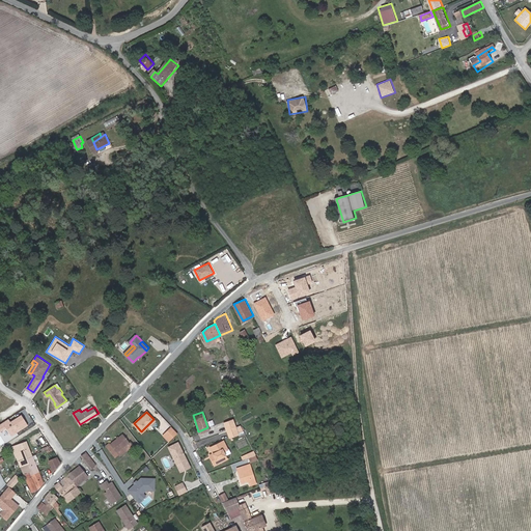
[(232,420),(223,422),(226,429),(234,426),(232,420)]
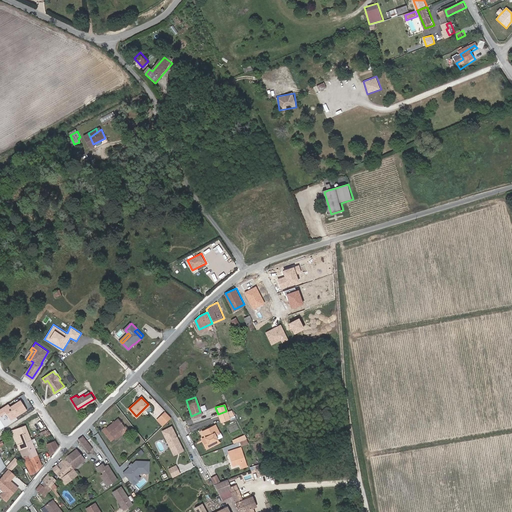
[(229,418),(226,411),(218,414),(220,421),(229,418)]
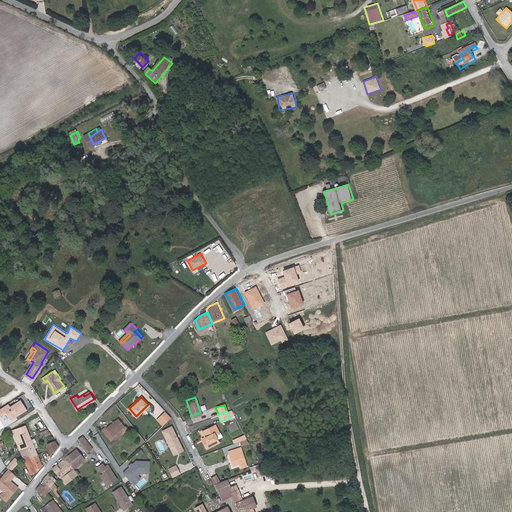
[(165,412),(159,418),(164,424),(171,418),(165,412)]
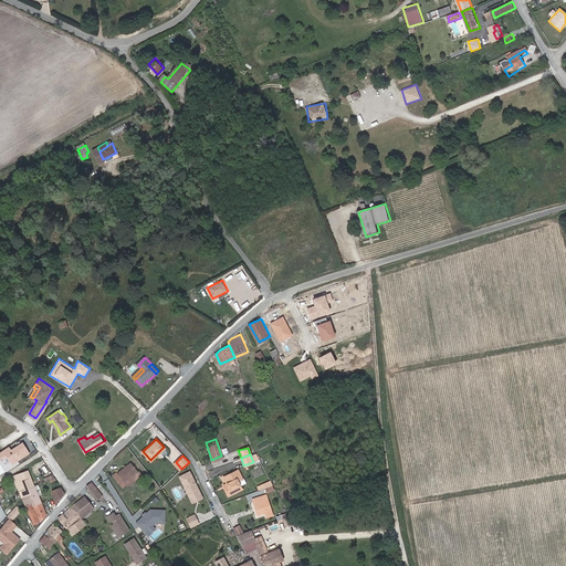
[(122,485),(126,483),(123,480),(136,470),(129,461),(116,472),(116,471),(113,473),(122,485)]
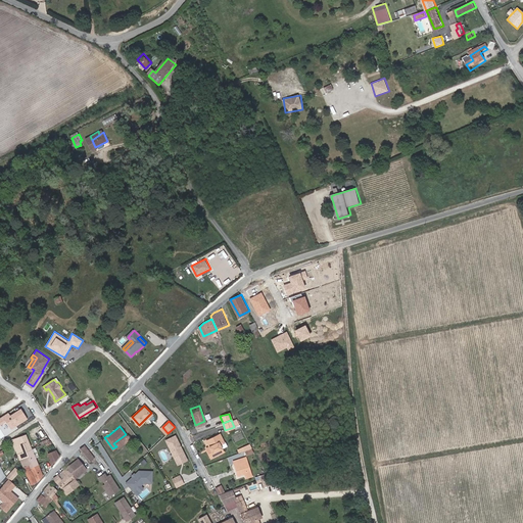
[(205,445),(212,454),(217,447),(219,446),(218,442),(222,440),(218,432),(204,438),(207,444),(205,445)]
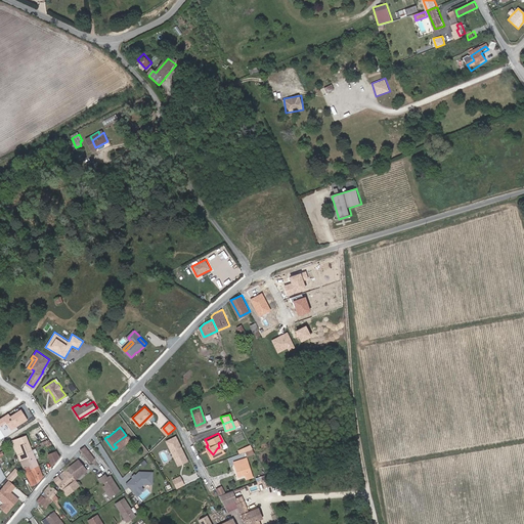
[(11,439),(23,466),(24,466),(31,481),(35,479),(36,480),(41,475),(34,456),(37,455),(33,446),(30,447),(25,434),(17,437),(17,436),(11,439)]
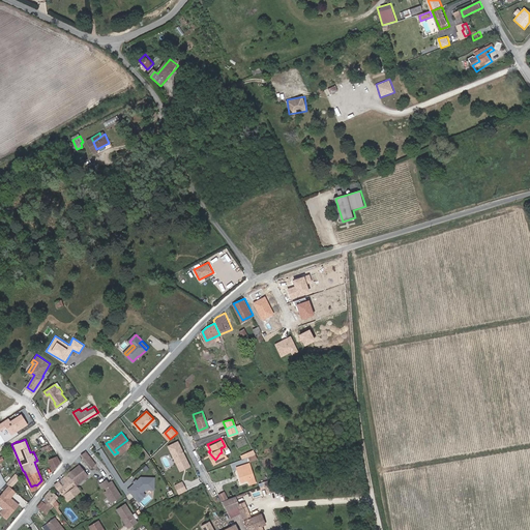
[(130,444),(127,440),(115,449),(118,452),(118,453),(130,444)]
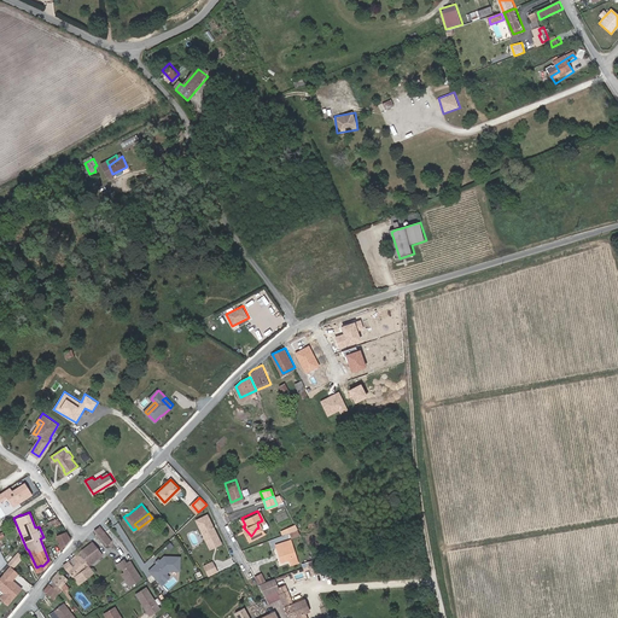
[(207,516),(196,520),(202,532),(203,531),(209,544),(219,541),(217,540),(207,516)]
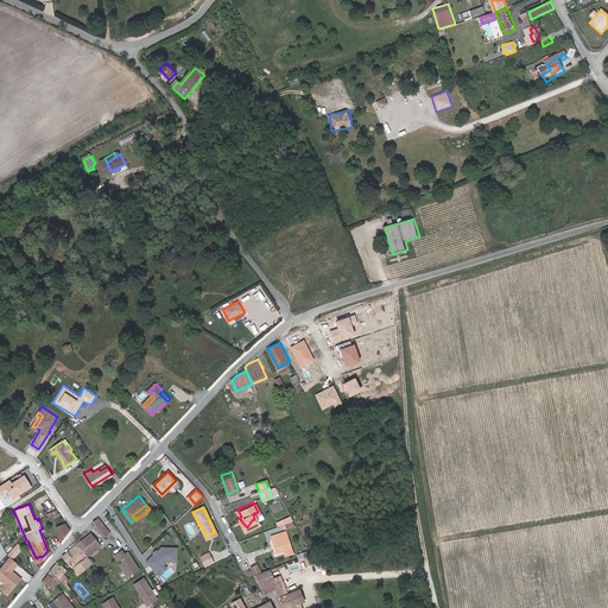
[(247,527),(239,518),(236,519),(242,530),(246,529),(247,527)]
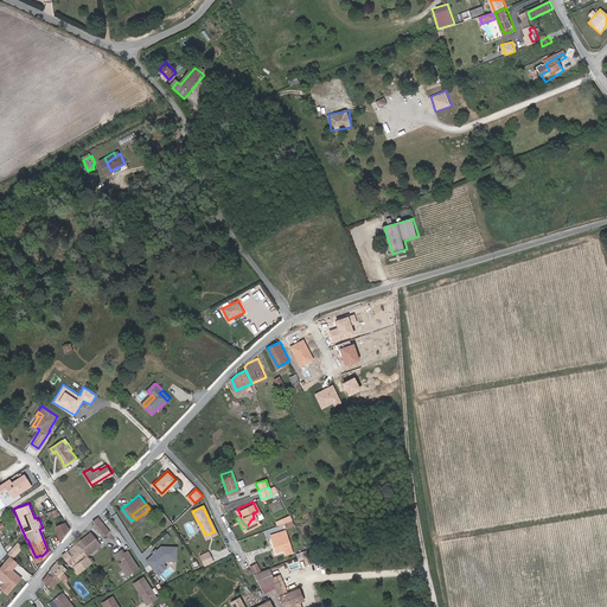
[(251,519),(247,526),(246,528),(256,522),(254,518),(251,519)]
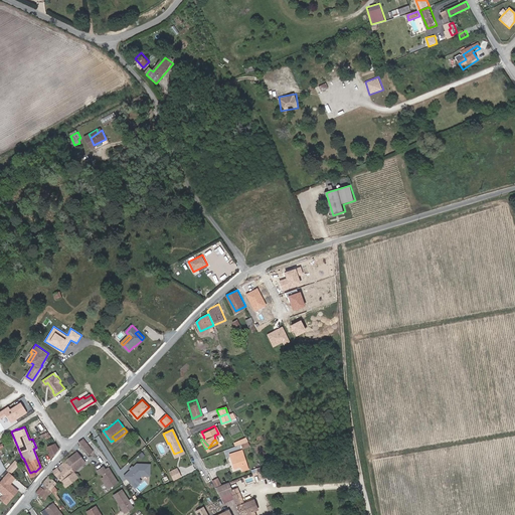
[(90,450),(84,442),(79,446),(86,454),(90,450)]
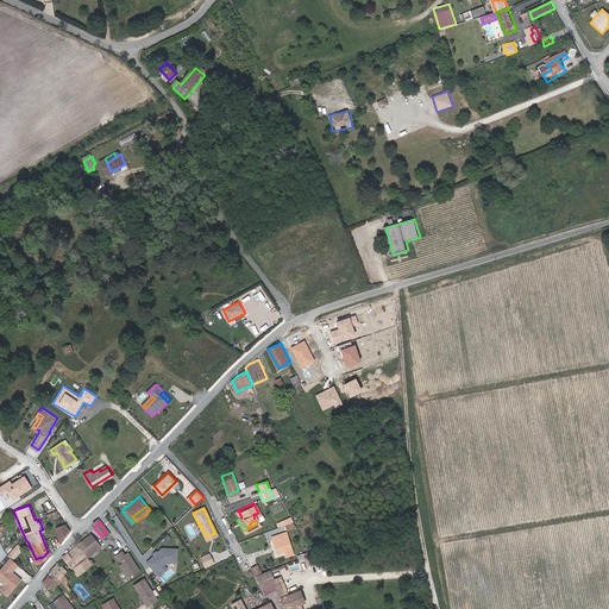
[(62,523),(55,526),(61,535),(67,532),(62,523)]
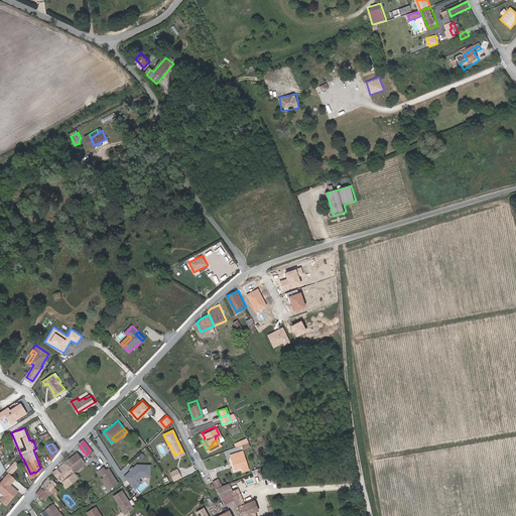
[(169,443),(168,444),(174,459),(183,455),(182,452),(174,455),(169,443)]
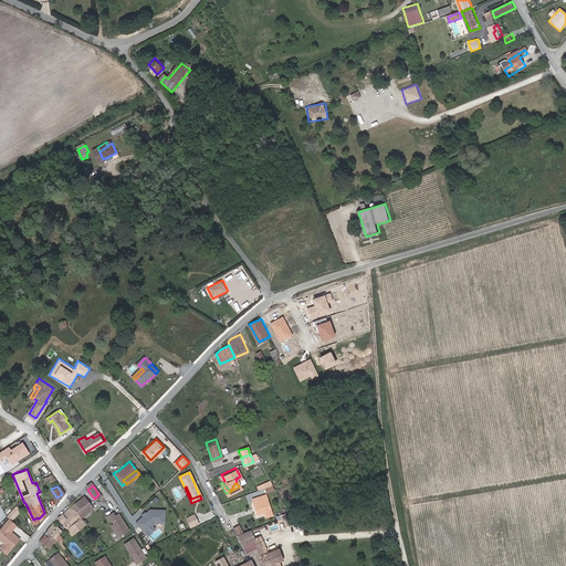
[(263,493),(255,496),(258,501),(251,503),(255,514),(261,512),(262,517),(270,514),(263,493)]
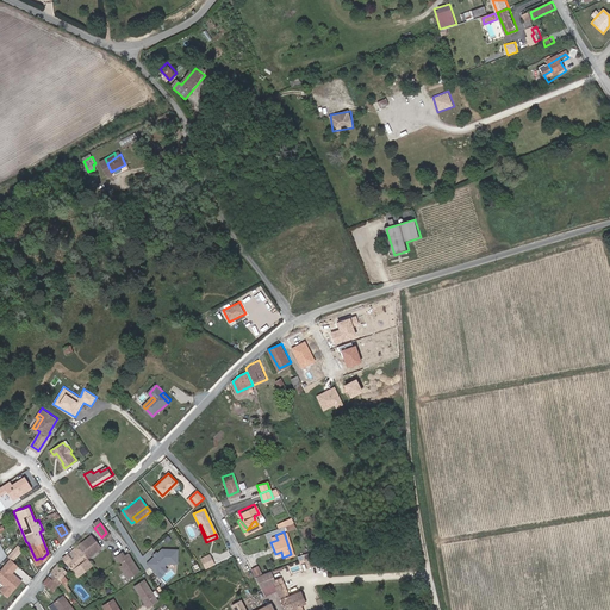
[(83,537),(78,543),(87,556),(100,545),(91,533),(83,537)]
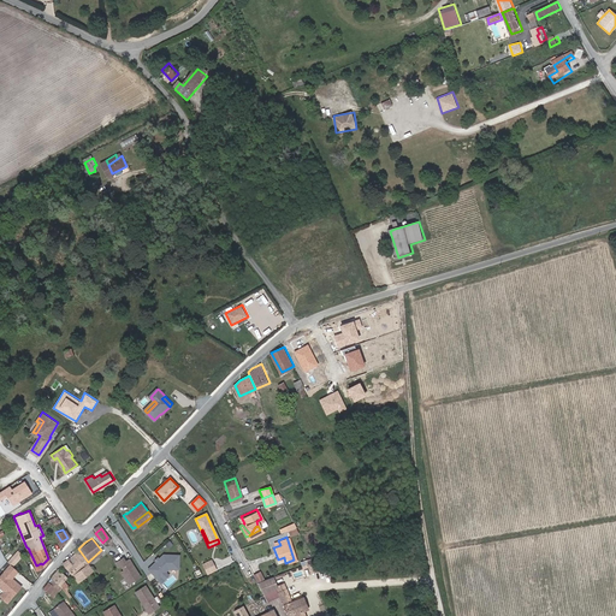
[(36,566),(28,548),(27,548),(36,568),(42,564),(41,563),(36,566)]
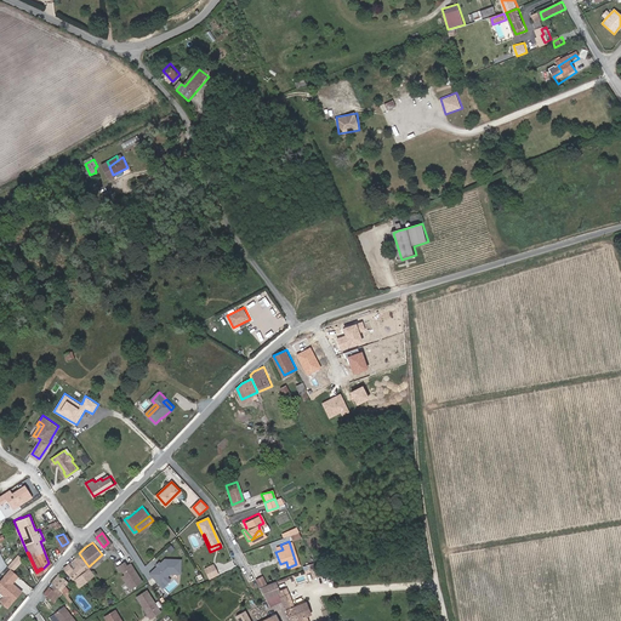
[(79,553),(63,564),(78,585),(93,574),(89,567),(79,553)]
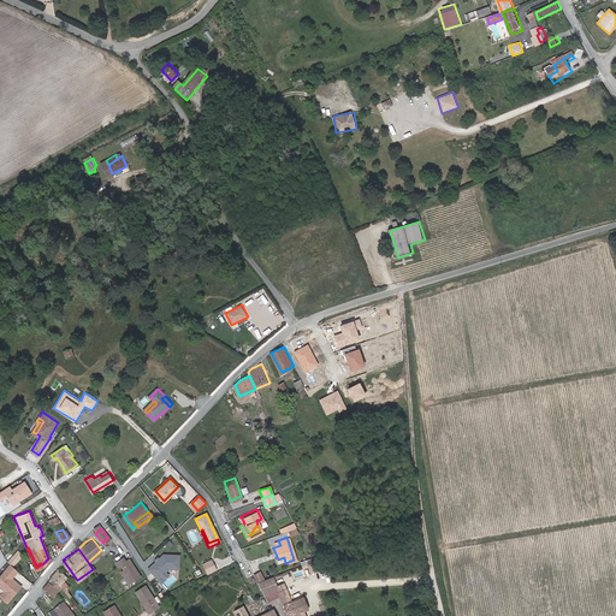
[(169,567),(178,568),(179,554),(163,552),(159,556),(155,558),(147,566),(157,576),(169,567)]
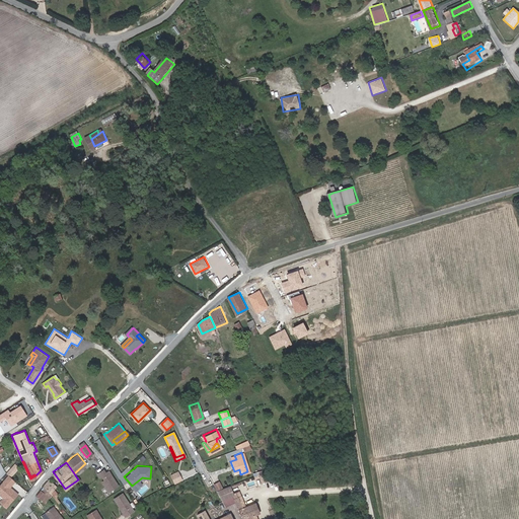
[(103,467),(97,471),(99,474),(101,473),(104,477),(102,478),(108,489),(118,483),(108,468),(105,470),(103,467)]
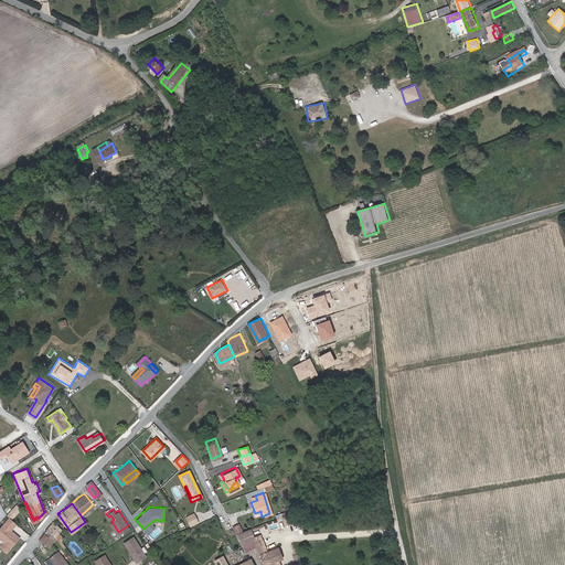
[(291,513),(285,515),(287,522),(294,520),(291,513)]
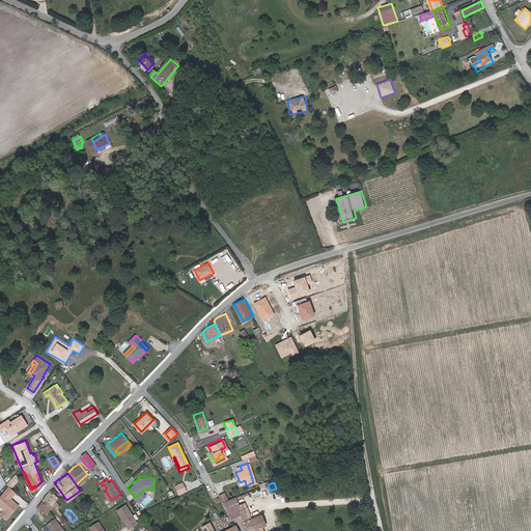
[(9,485),(0,496),(0,504),(5,508),(1,512),(8,518),(20,504),(12,499),(11,500),(9,498),(17,491),(11,486),(9,485)]
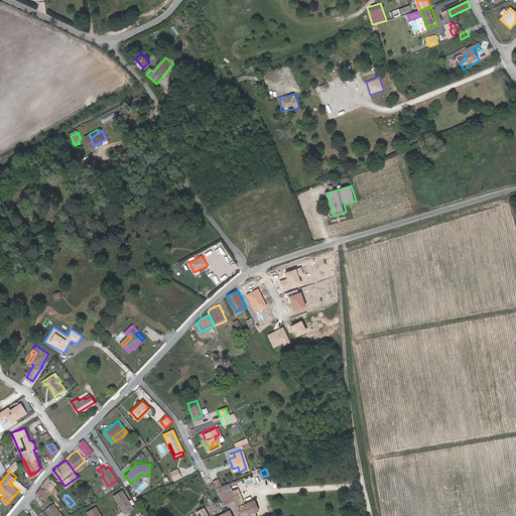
[(43,482),(47,485),(52,480),(47,475),(42,481),(43,482)]
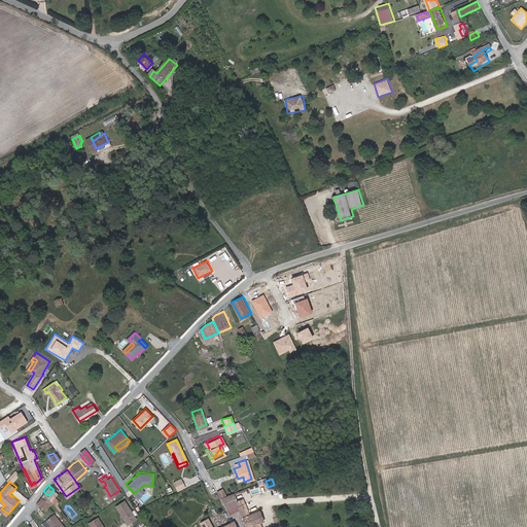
[(221,488),(214,491),(217,498),(224,495),(221,488)]
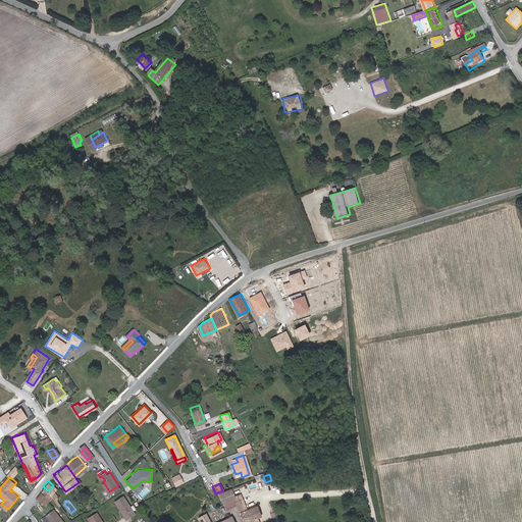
[(53,485),(48,490),(50,493),(56,487),(53,485)]
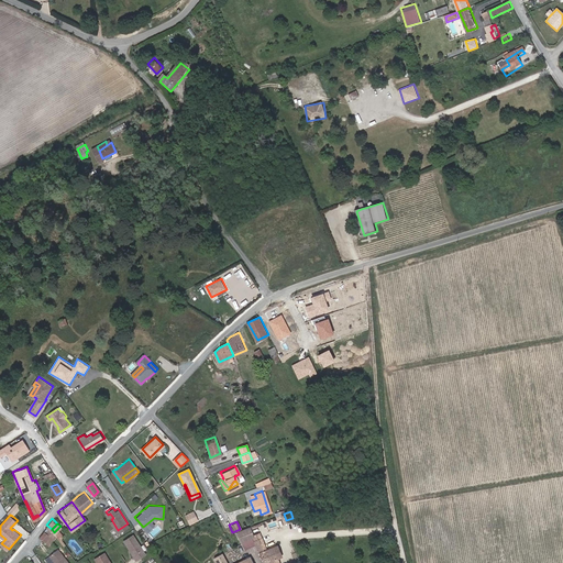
[(47,526),(46,525),(46,526),(39,534),(48,542),(56,533),(54,532),(52,529),(47,526)]
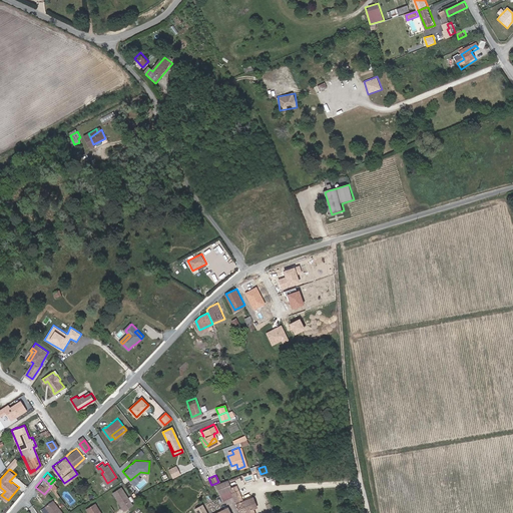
[(254,512),(251,507),(247,497),(241,499),(235,487),(234,484),(227,488),(224,482),(224,480),(211,485),(216,495),(217,495),(229,489),(232,495),(239,512),(243,511),(243,512),(254,512)]
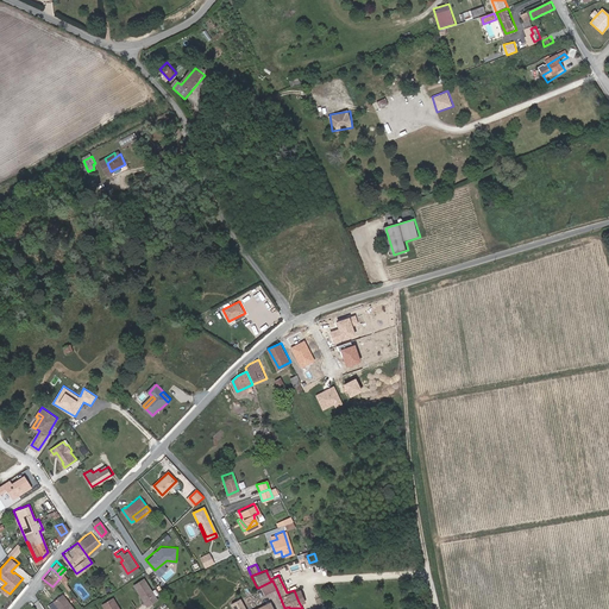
[(133,583),(146,603),(156,596),(143,576),(133,583)]
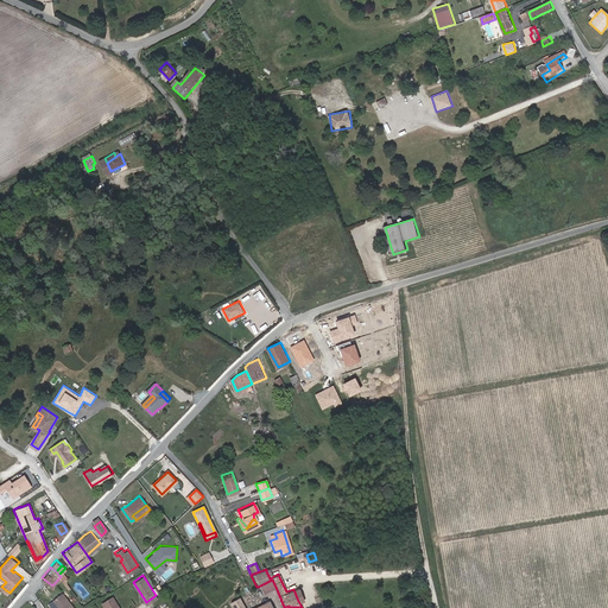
[(272,580),(258,587),(261,594),(276,587),(272,580)]
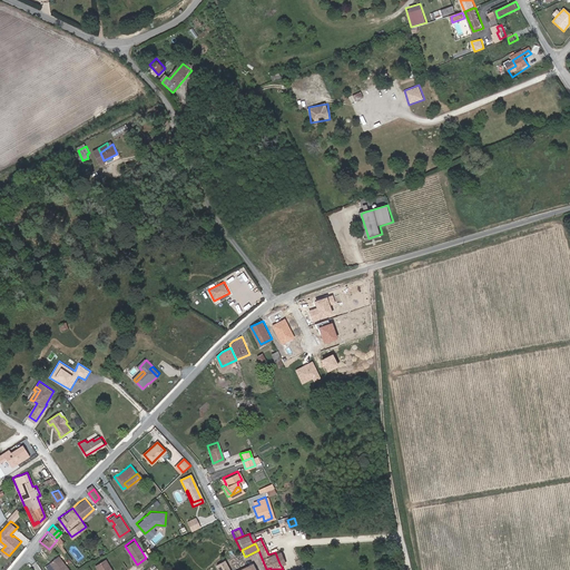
[(275,552),(279,563),(282,562),(284,562),(278,550),(275,552)]
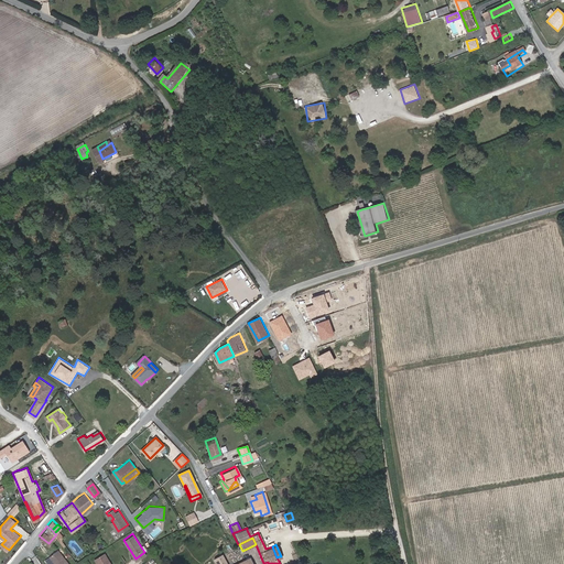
[(65,563),(55,548),(42,555),(46,563),(52,562),(53,563),(65,563)]
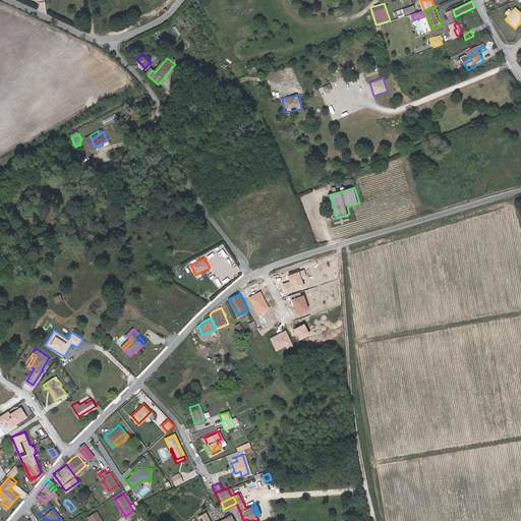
[(101,520),(96,511),(87,516),(89,520),(101,520)]
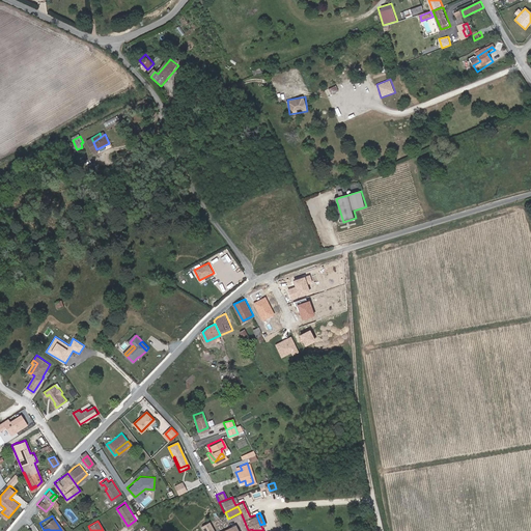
[(214,530),(208,521),(201,525),(203,530),(214,530)]
